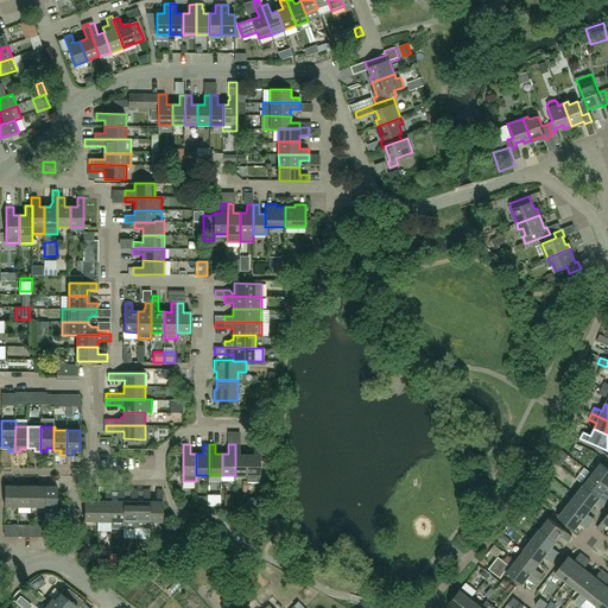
[(235,475),(247,475),(247,454),(240,454),(240,445),(235,444),(235,475)]
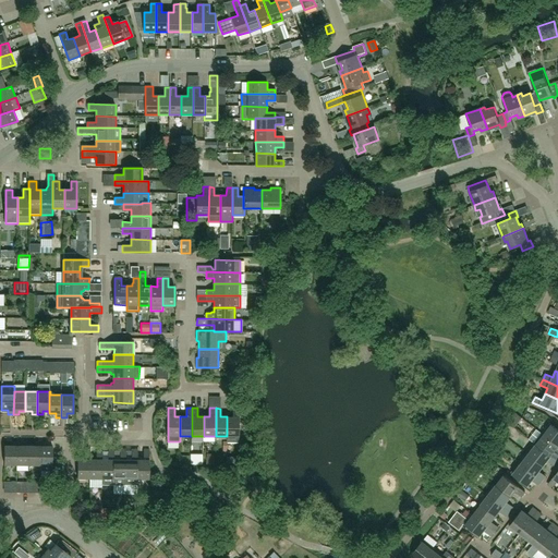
[(227,436),(227,443),(240,443),(240,436),(240,408),(232,408),(232,416),(227,416),(227,436)]
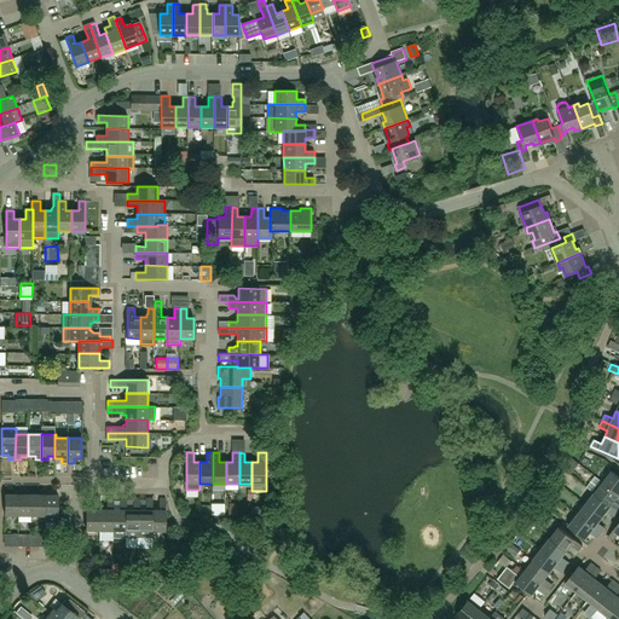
[(601,481),(618,495),(618,476),(611,470),(601,481)]
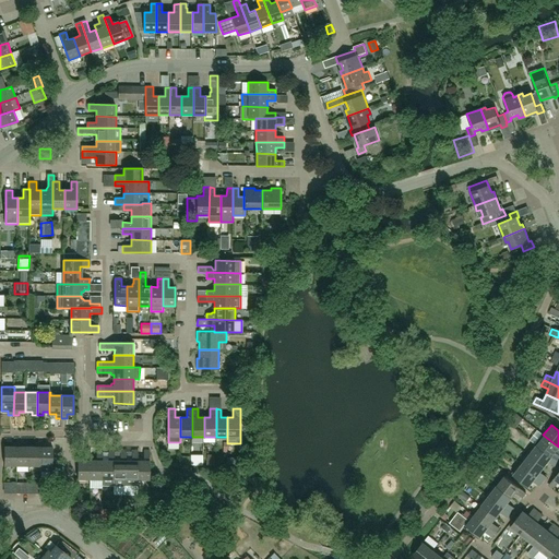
[(535,444),(558,462),(558,461),(558,455),(555,452),(558,447),(543,435),(535,444)]
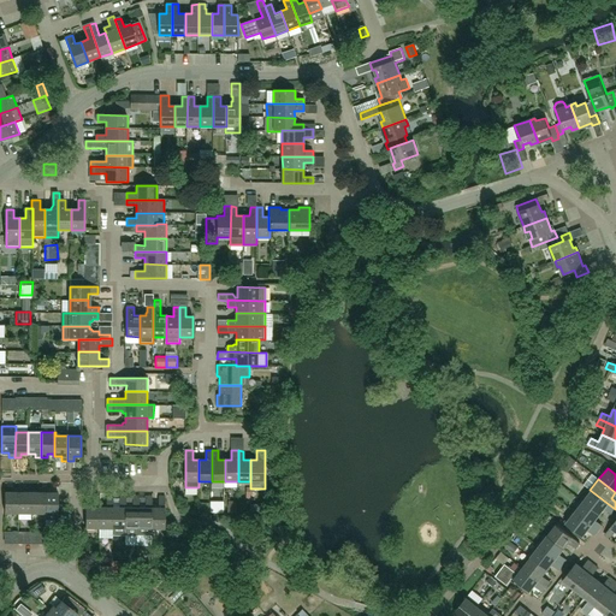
[(5,514),(18,514),(18,487),(12,487),(12,492),(5,492),(5,514)]
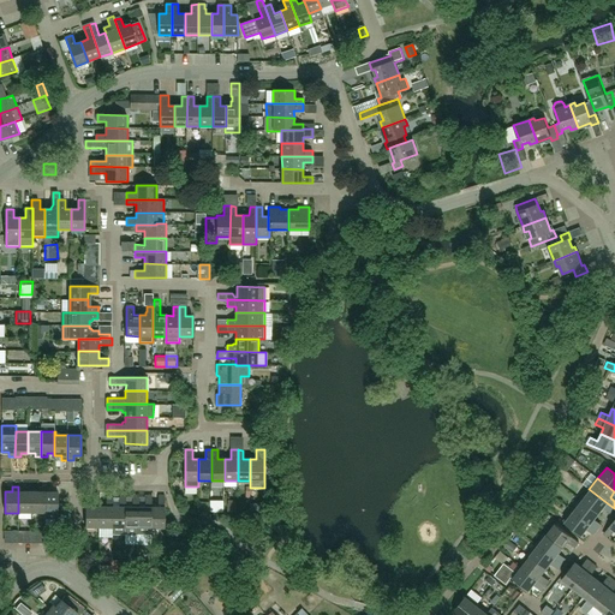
[(31,513),(31,491),(24,491),(24,487),(18,487),(18,513),(31,513)]
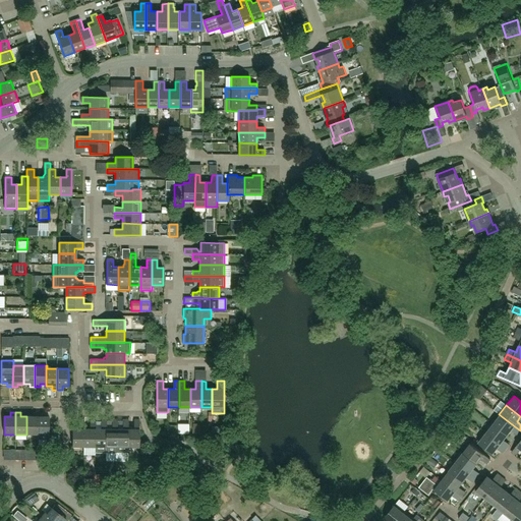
[(26,435),(38,435),(38,412),(33,412),(33,416),(26,416),(26,435)]
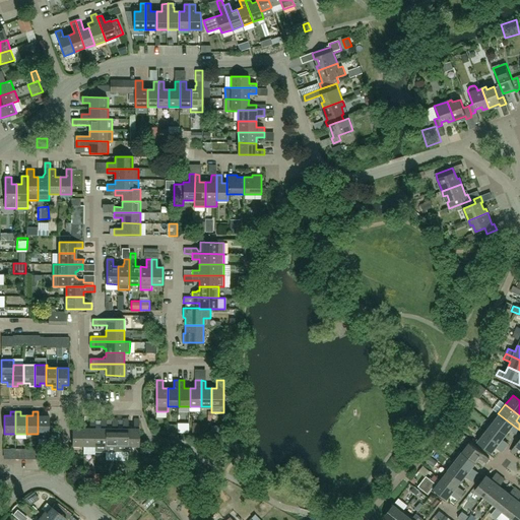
[(38,434),(38,439),(49,439),(49,434),(49,415),(43,415),(43,411),(38,411),(38,434)]
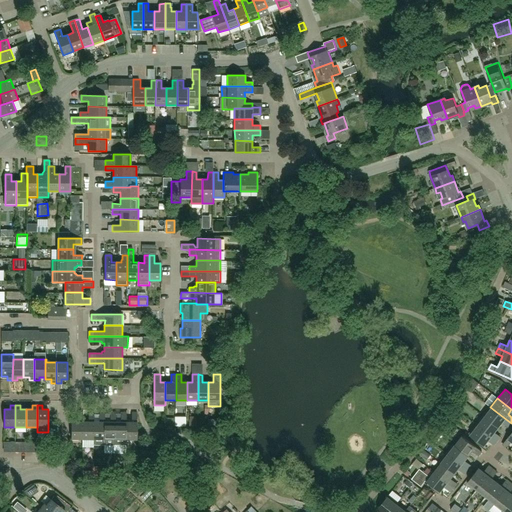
[(484,416),(498,427),(502,423),(508,427),(511,423),(490,407),(484,416)]
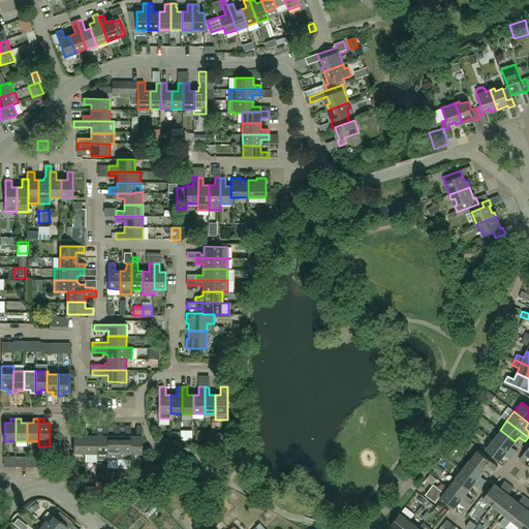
[(85,454),(85,435),(86,435),(86,426),(81,426),(81,435),(73,435),(73,454),(85,454)]
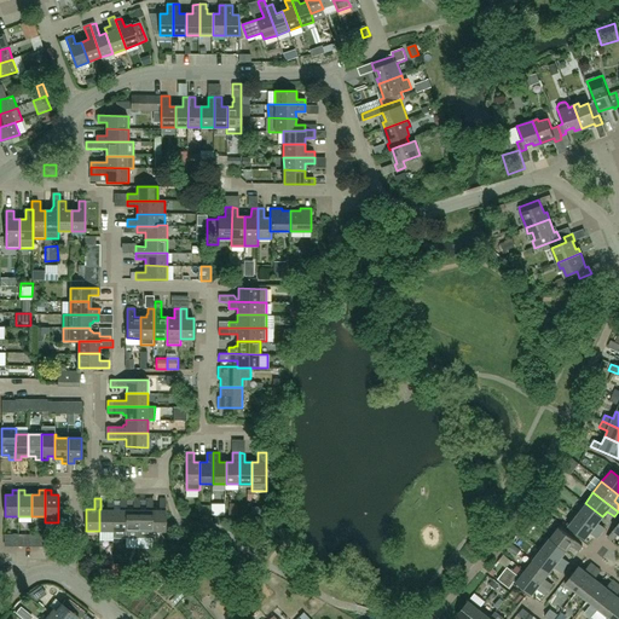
[(113,531),(113,509),(114,509),(114,498),(108,498),(108,510),(100,509),(99,509),(99,531),(113,531)]
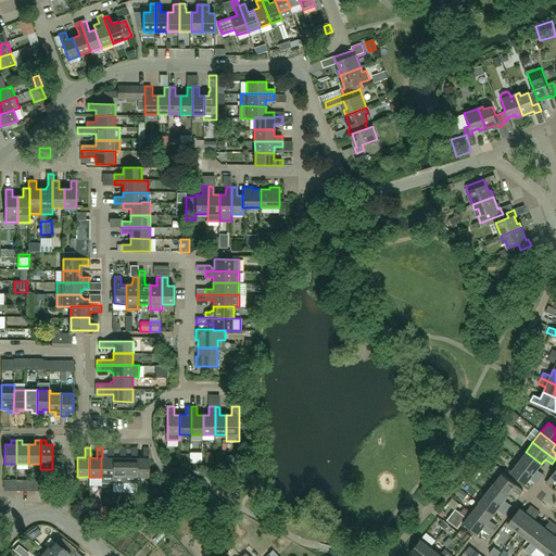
[(101,477),(101,483),(113,483),(113,458),(114,458),(114,450),(114,447),(109,447),(109,454),(109,458),(102,457),(101,457),(101,477)]
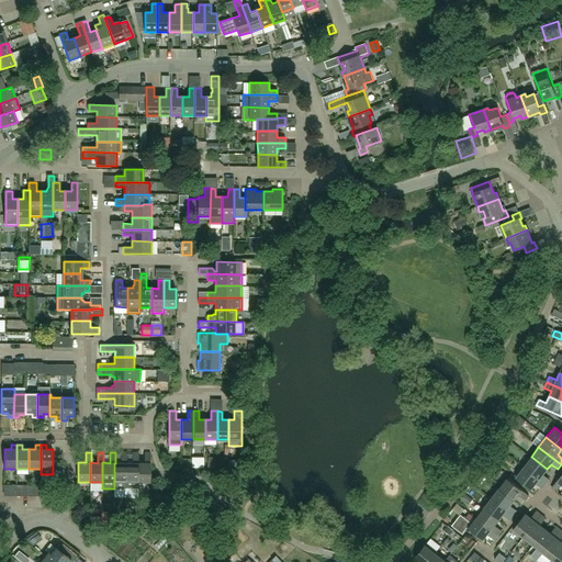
[(122,463),(115,463),(114,463),(114,489),(126,489),(126,482),(126,463),(127,463),(127,452),(122,452),(122,463)]
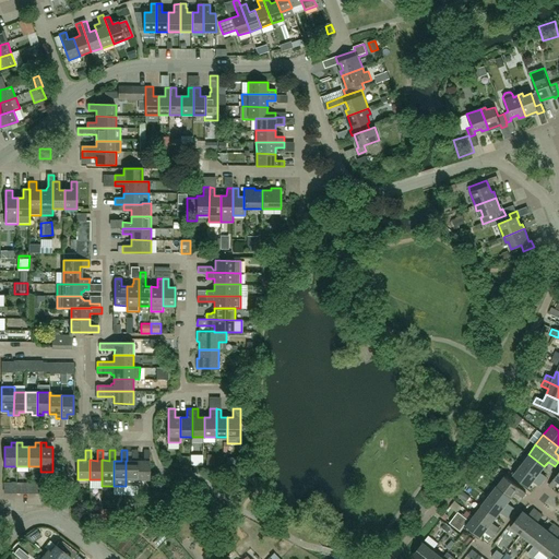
[(144,461),(139,461),(138,461),(138,480),(150,480),(150,450),(144,450),(144,461)]
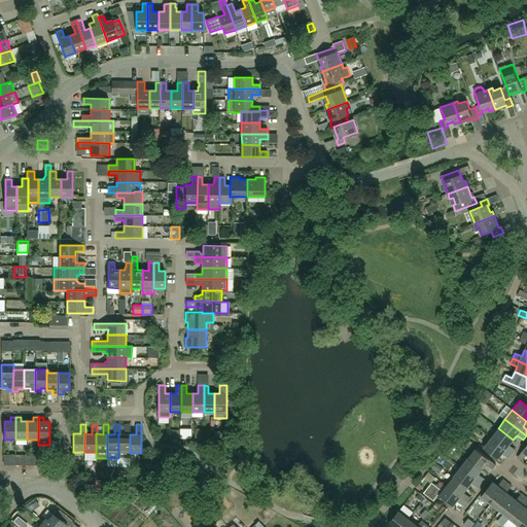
[(130,453),(130,434),(131,434),(131,425),(125,425),(125,434),(119,434),(118,434),(118,452),(118,458),(129,458),(130,453)]
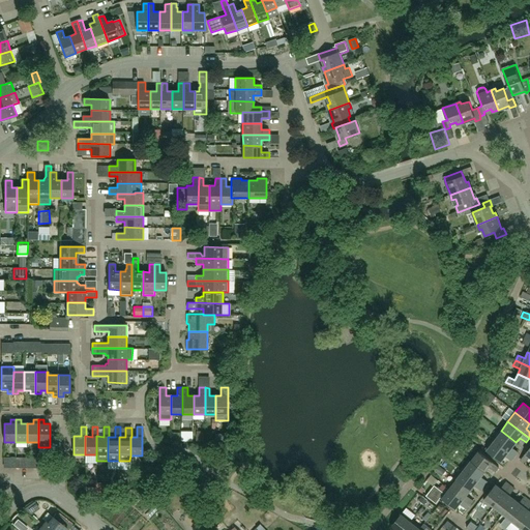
[(493,440),(514,457),(519,452),(512,447),(516,442),(501,431),(493,440)]
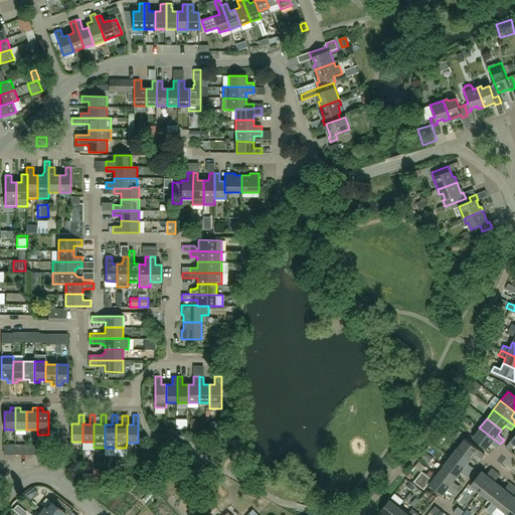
[(491,444),(496,448),(497,449),(500,444),(479,427),(472,437),(487,448),(491,444)]
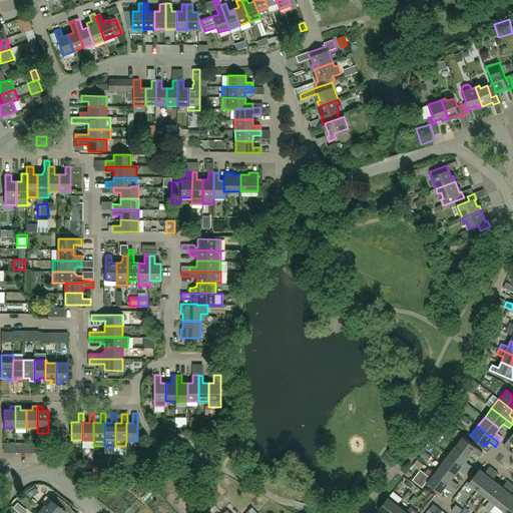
[(512,433),(503,446),(508,449),(512,443),(512,433)]
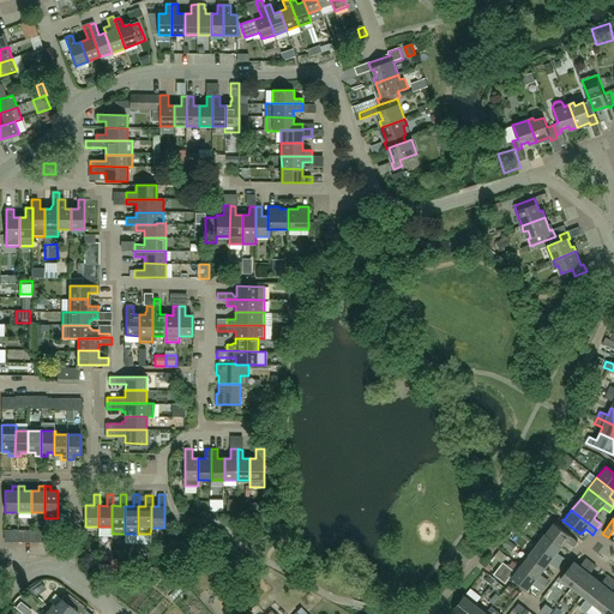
[(545,533),(561,547),(566,541),(573,547),(578,541),(553,522),(545,533)]
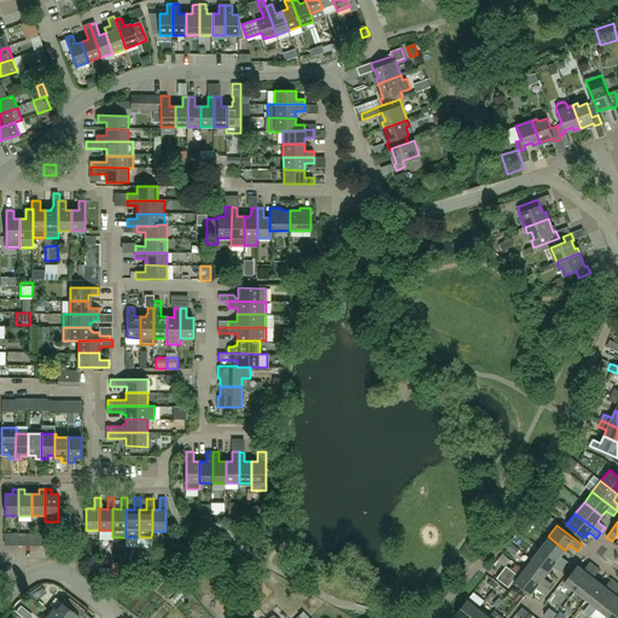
[(540,547),(565,567),(569,561),(560,555),(565,551),(548,536),(540,547)]
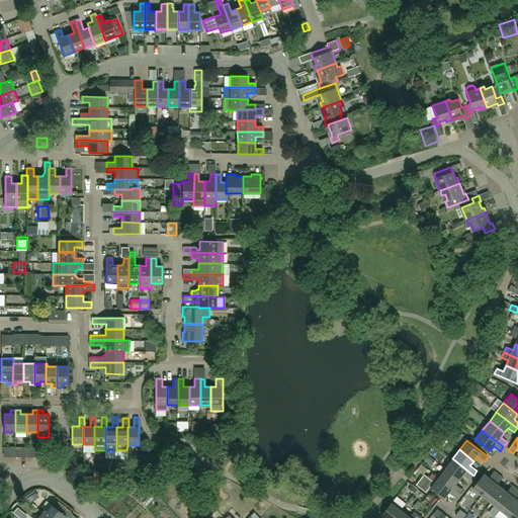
[(445,467),(459,479),(463,475),(469,480),(473,476),(452,458),(445,467)]
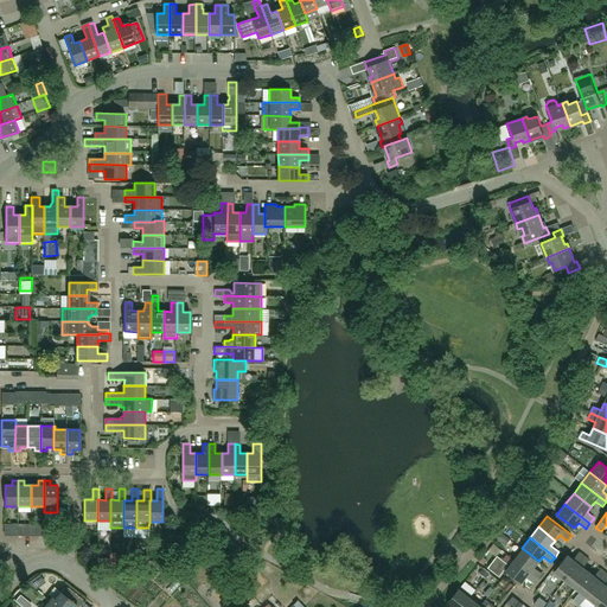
[(513,558),(538,577),(542,573),(535,567),(538,561),(522,548),(513,558)]
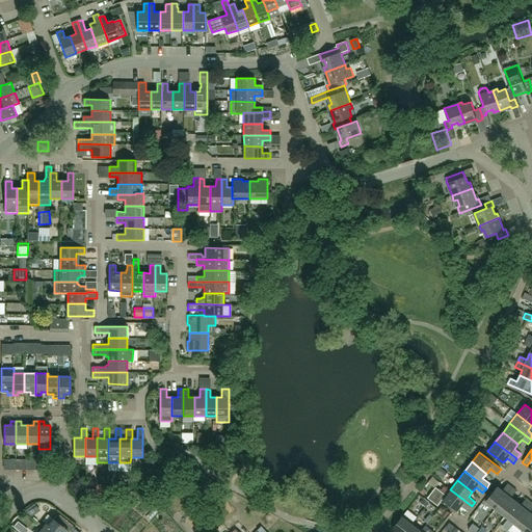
[(498,486),(485,502),(495,509),(512,487),(508,483),(503,490),(498,486)]
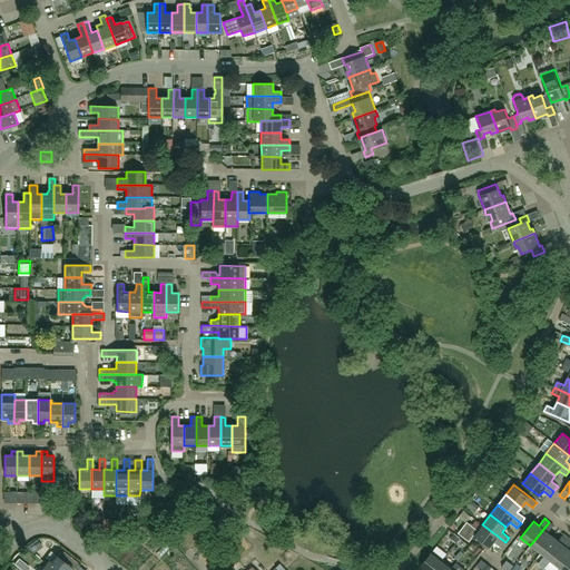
[(490,548),(494,542),(502,548),(505,542),(482,524),(478,530),(468,522),(459,533),(469,541),(474,536),(490,548)]
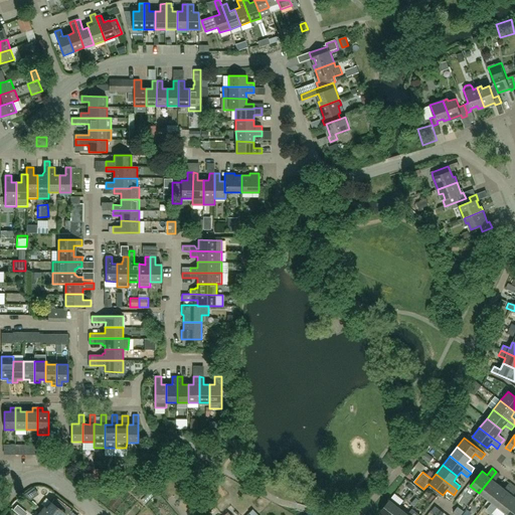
[(496,472),(479,493),(488,500),(500,485),(496,482),(501,475),(496,472)]
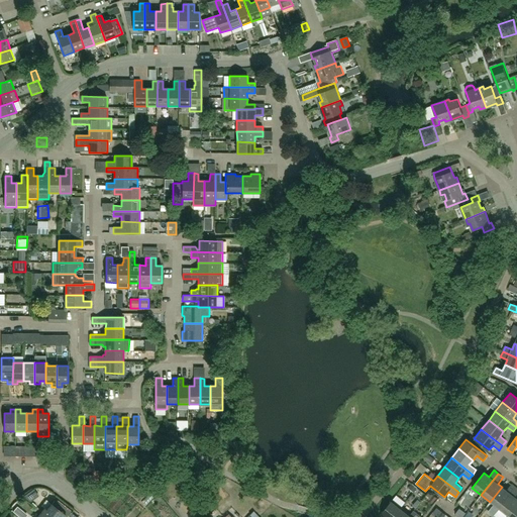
[(507,491),(502,487),(490,502),(499,509),(516,488),(512,485),(507,491)]
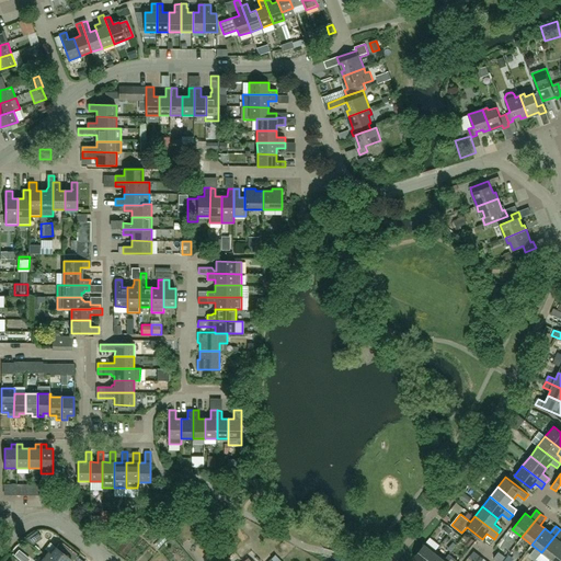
[(560,529),(541,552),(551,560),(560,547),(560,540),(559,539),(560,537),(560,529)]
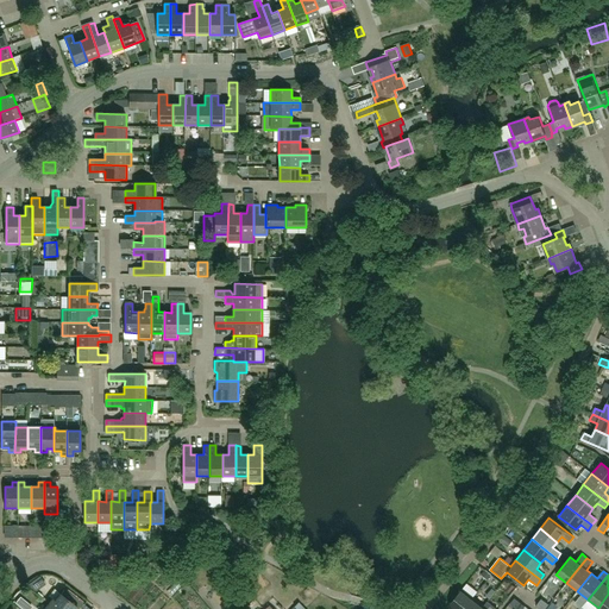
[(463,589),(450,606),(453,608),(464,608),(473,597),(472,597),(477,591),(466,583),(463,589)]
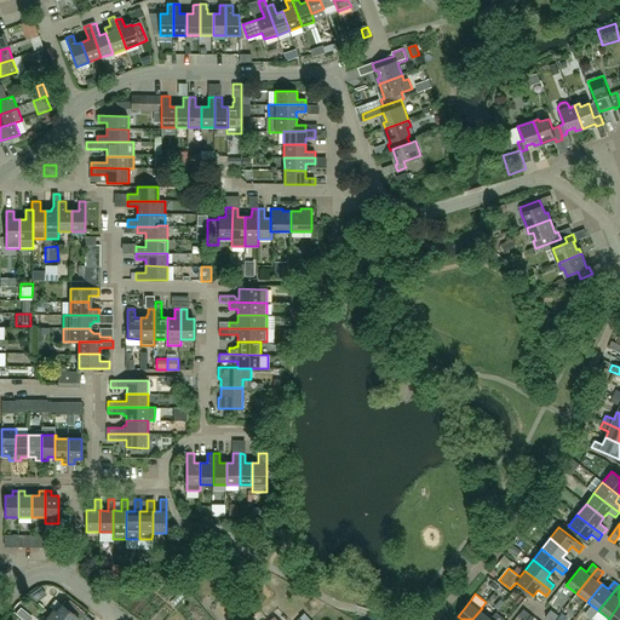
[(50,615),(56,619),(76,619),(79,619),(80,619),(92,619),(67,600),(56,612),(53,609),(50,615)]
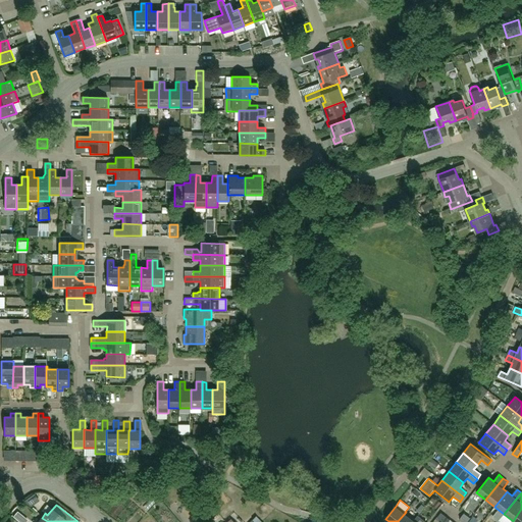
[(521,521),(521,509),(513,521),(514,521),(521,521)]
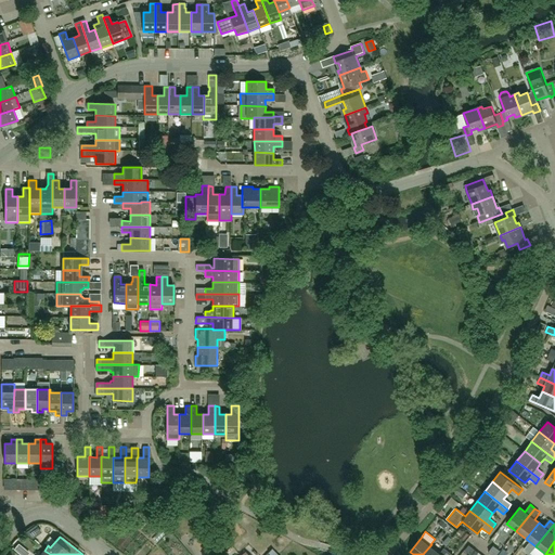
[(438,554),(441,552),(431,544),(423,554),(438,554)]
